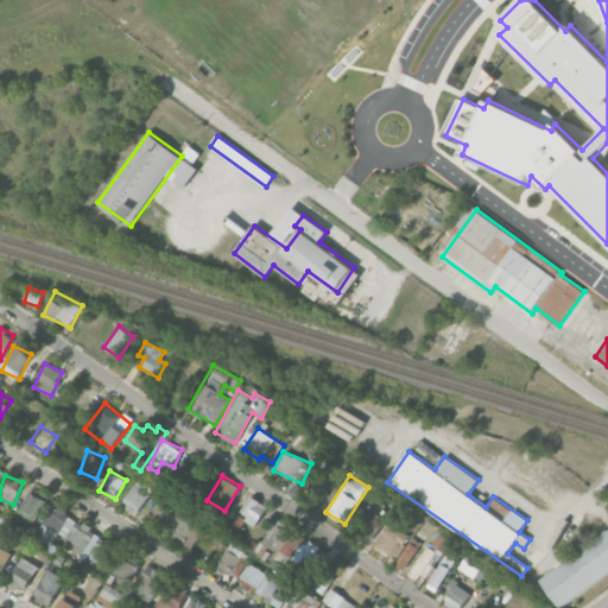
[(153,491),(138,480),(122,504),(138,513),(153,491)]
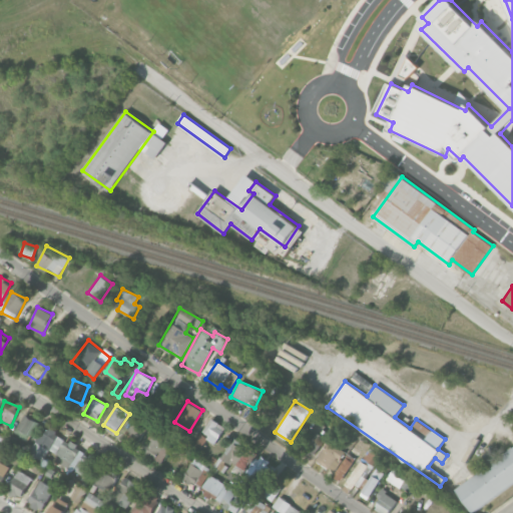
[(13,435),(26,442),(37,421),(24,414),(13,435)]
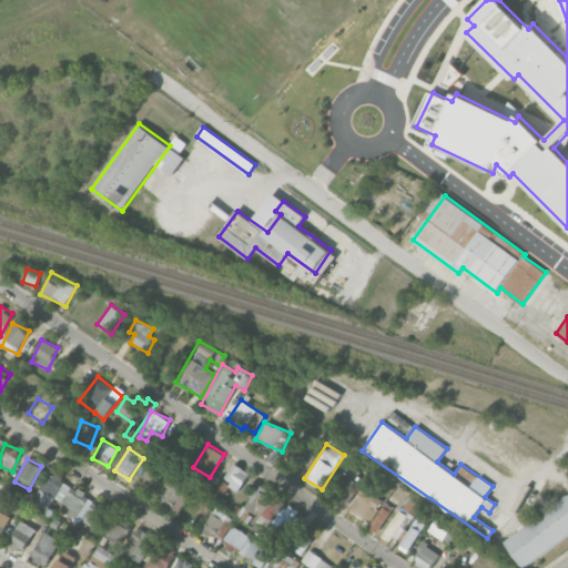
[(241,489),(250,472),(233,463),(224,480),(241,489)]
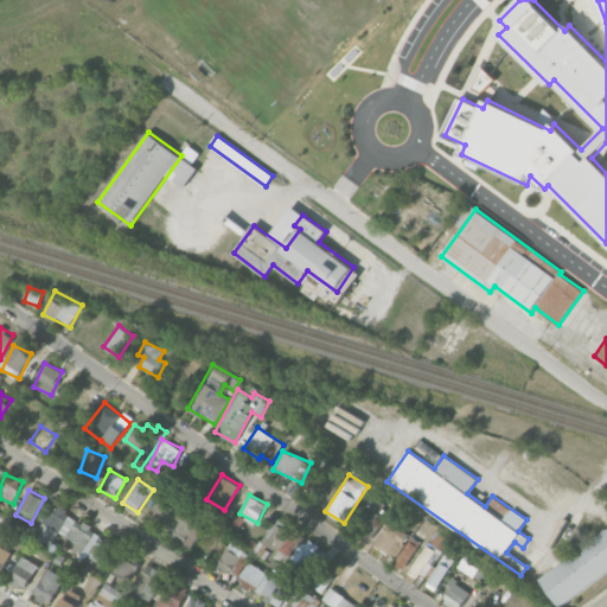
[(161,529),(172,509),(155,500),(146,521),(161,529)]
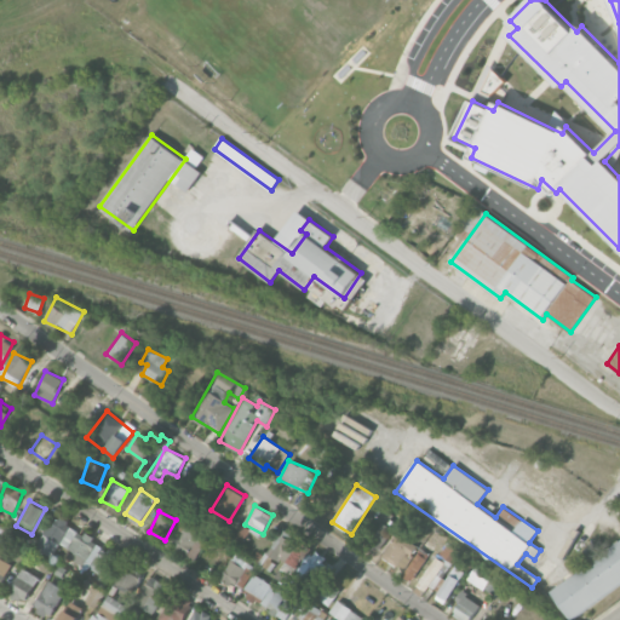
[(400,522),(384,511),(363,541),(378,552),(400,522)]
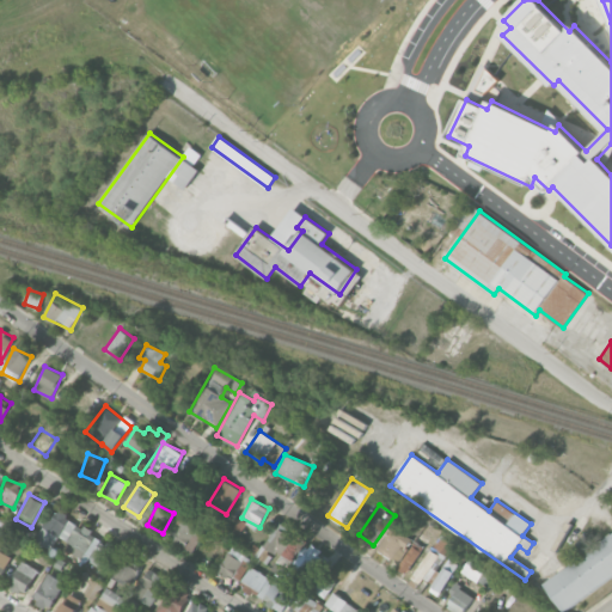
[(57,537),(67,540),(77,520),(53,509),(37,543),(53,549),(57,537)]
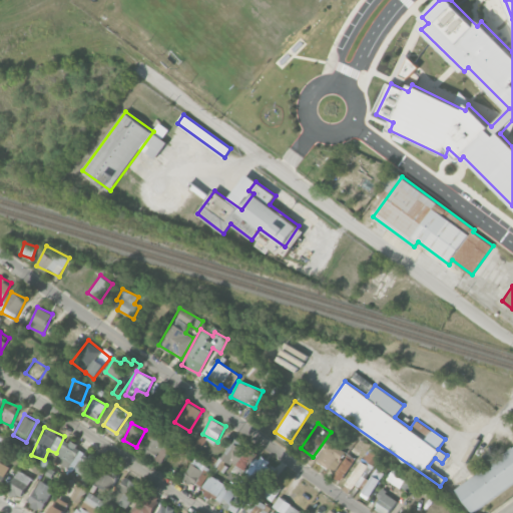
[(172,441),(153,431),(142,454),(160,463),(172,441)]
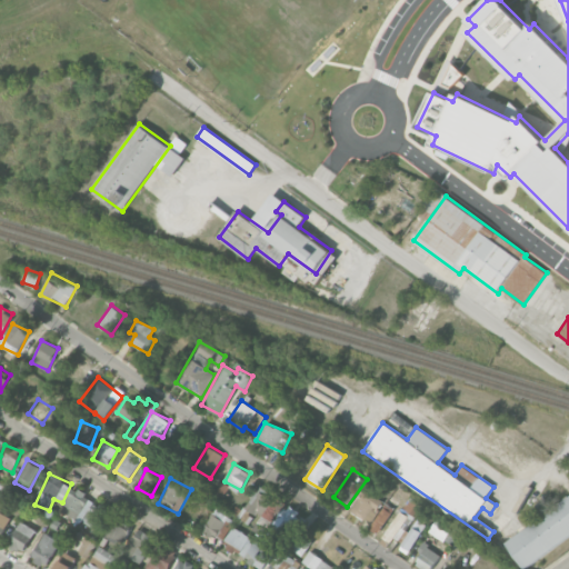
[(386,499),(366,486),(350,510),(371,522),(386,499)]
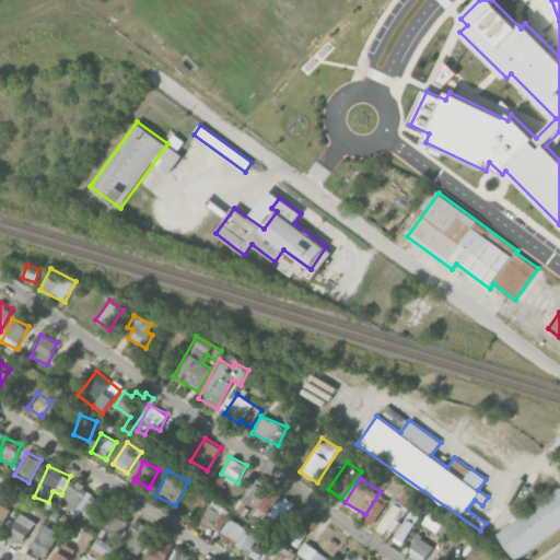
[(98,523),(111,501),(70,480),(59,502),(77,512),(78,512),(98,523)]
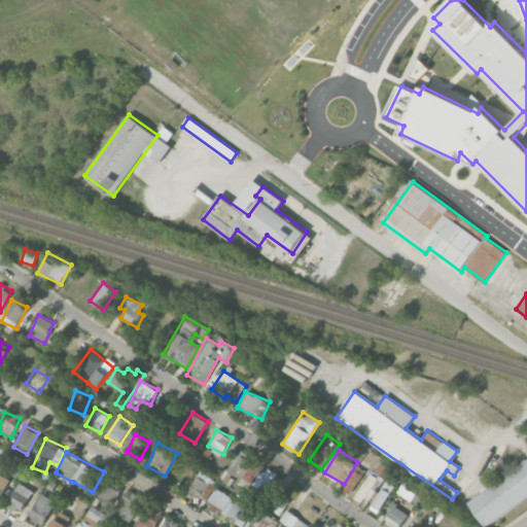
[(242,480),(252,461),(236,453),(222,480),(231,485),(235,477),(242,480)]
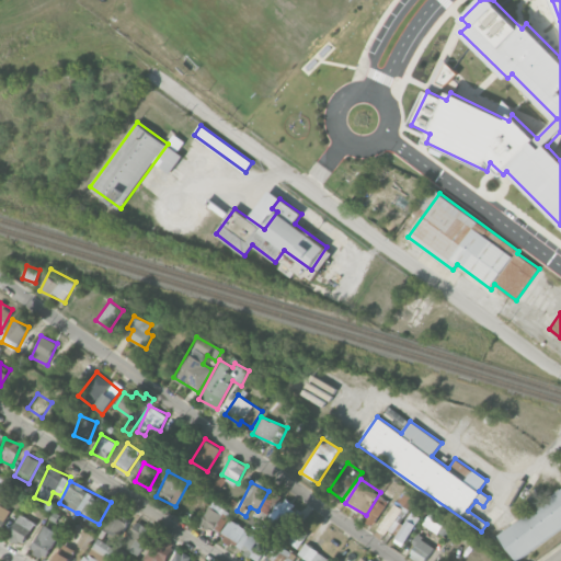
[(0,494),(3,487),(0,484),(0,530),(3,531),(14,505),(9,503),(7,508),(0,505),(0,494)]
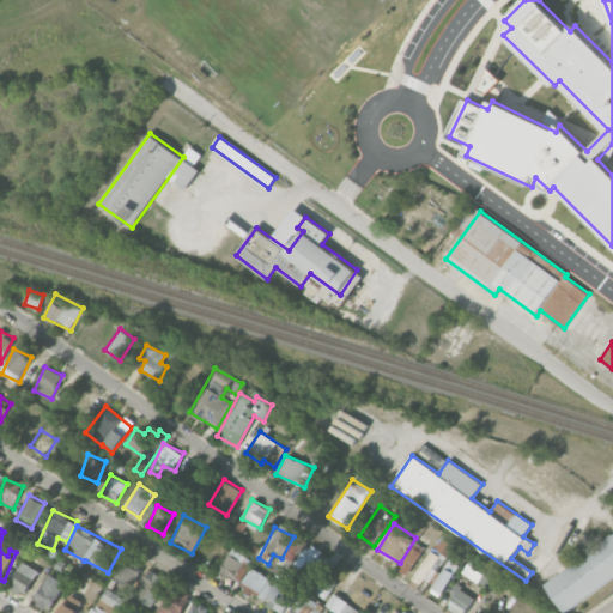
[(612,578),(612,534),(594,547),(587,538),(577,544),(586,557),(545,583),(564,611),(612,578)]
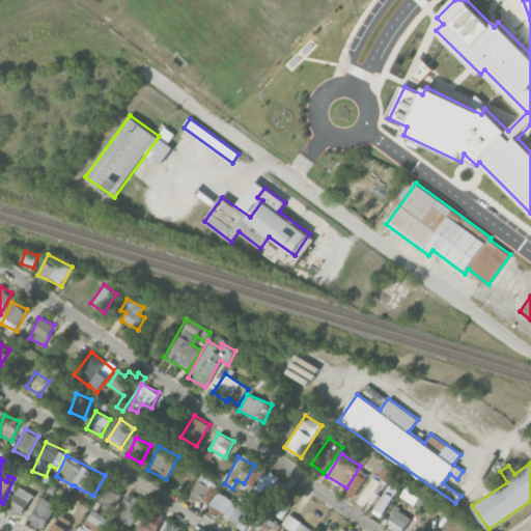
[(375,475),(357,501),(368,509),(394,471),(384,464),(375,475)]
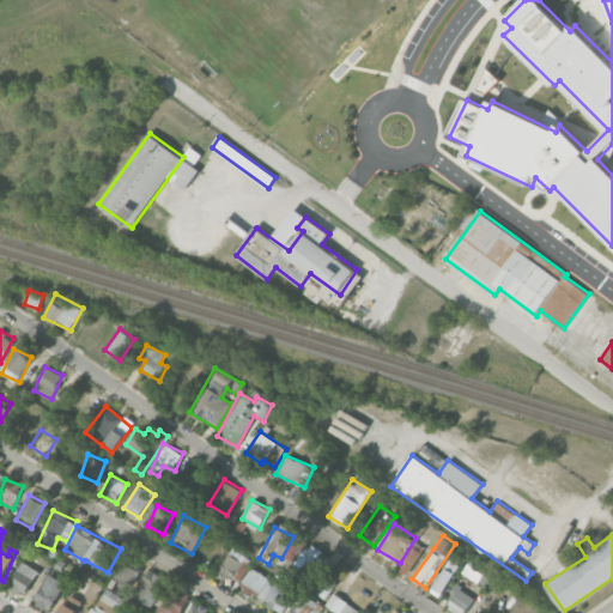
[(325,602),(338,582),(320,570),(328,558),(310,545),(309,547),(297,539),(277,566),(325,602)]
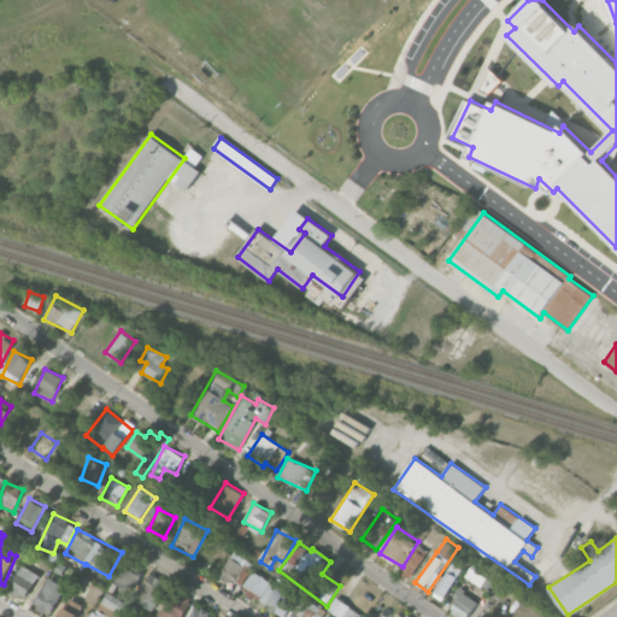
[(428,551),(418,545),(401,573),(411,579),(428,551)]
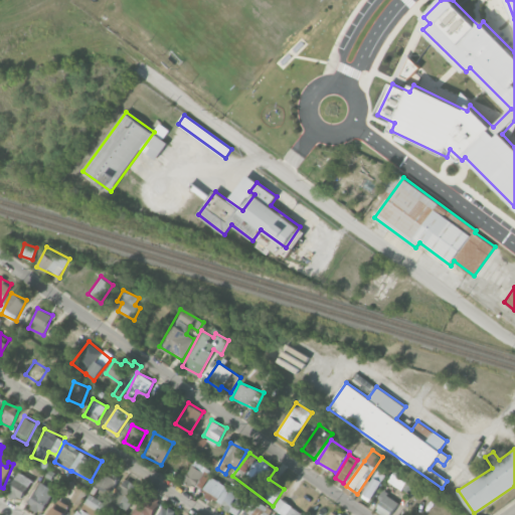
[(211,469),(192,461),(184,481),(203,489),(211,469)]
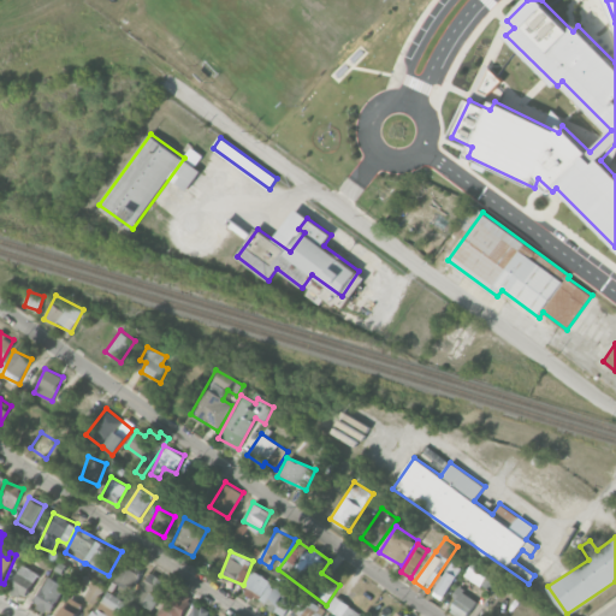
[(141,564),(126,558),(124,564),(137,572),(141,564)]
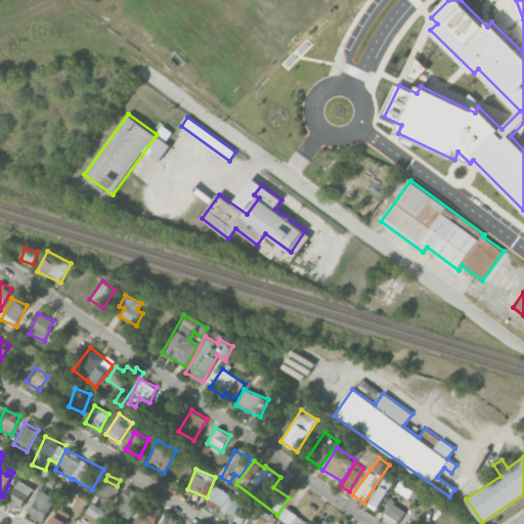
[(418,503),(427,489),(404,475),(396,489),(418,503)]
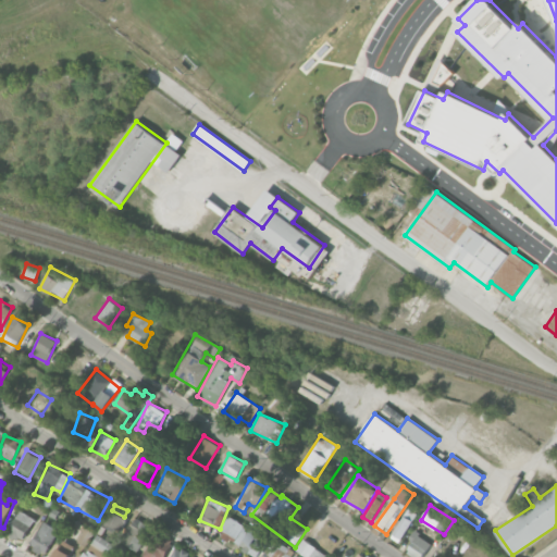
[(392,537),(399,543),(418,514),(409,508),(392,537)]
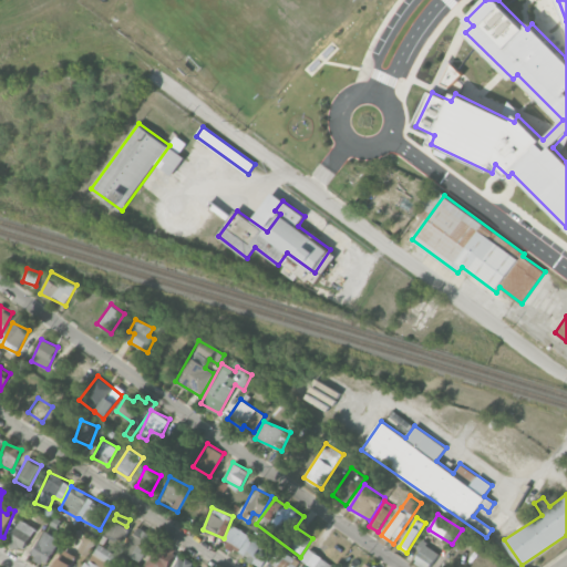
[(37,528),(21,519),(7,542),(22,550),(37,528)]
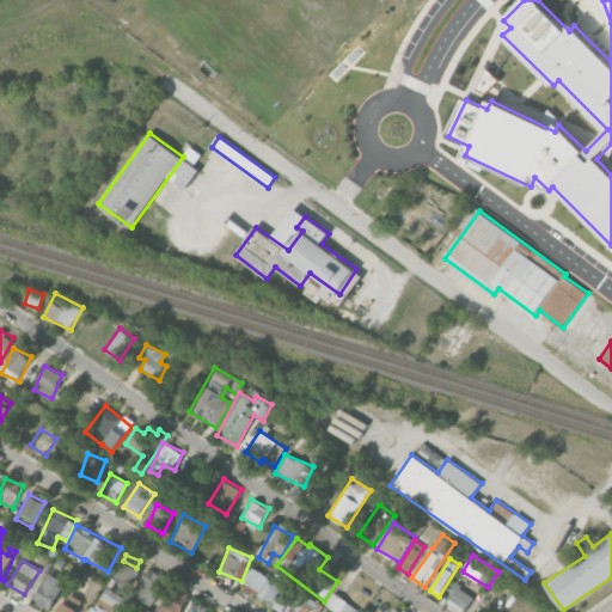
[(111,577),(130,587),(140,570),(121,561),(111,577)]
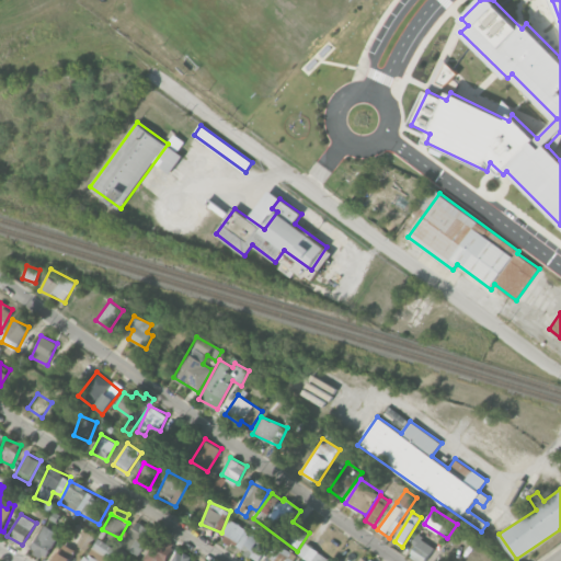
[(259,560),(262,560),(275,541),(255,529),(253,533),(231,519),(220,537),(259,560)]
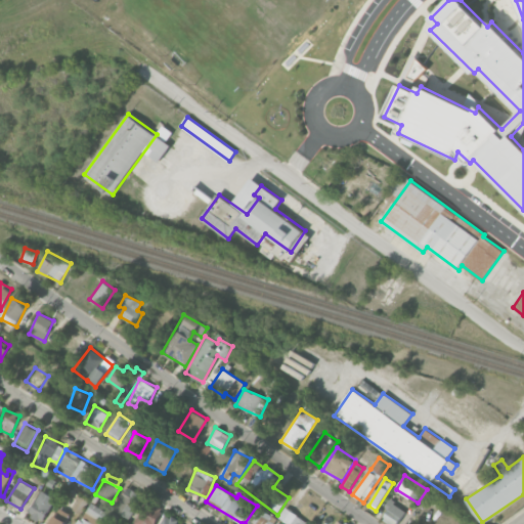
[(133,520),(144,495),(126,487),(115,512),(133,520)]
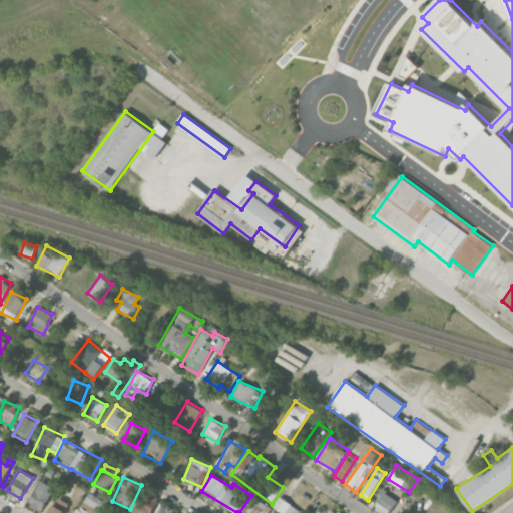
[(41,511),(55,488),(41,480),(28,503),(41,511)]
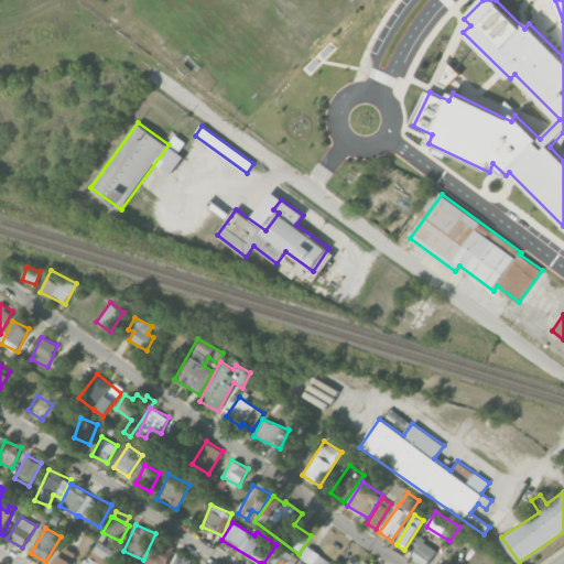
[(77,549),(88,553),(96,538),(85,532),(77,549)]
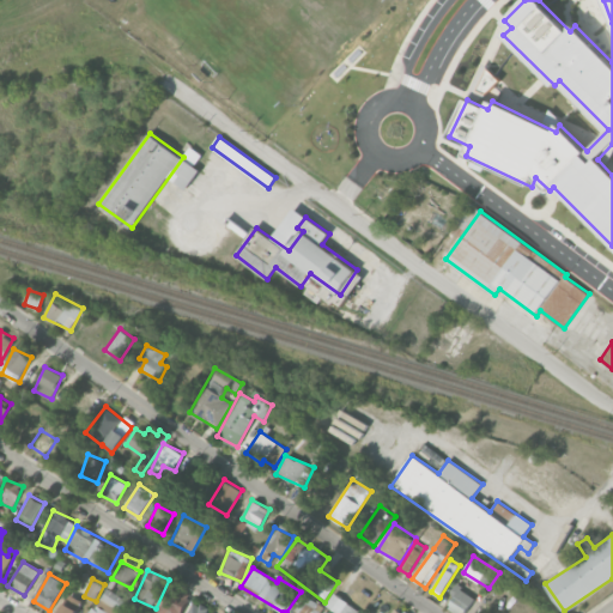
[(466,612),(475,595),(455,586),(450,594),(455,596),(448,610),(455,612),(466,612)]
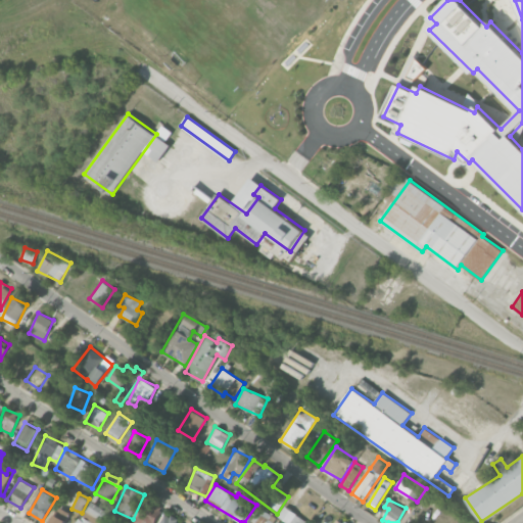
[(103,522),(109,513),(91,501),(77,522),(103,522)]
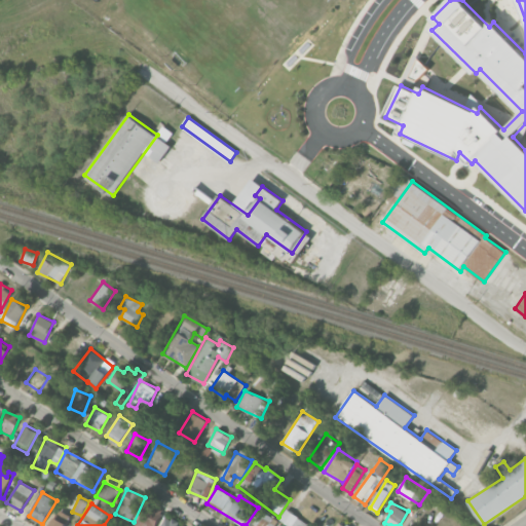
[(136,525),(156,525),(162,510),(145,503),(136,525)]
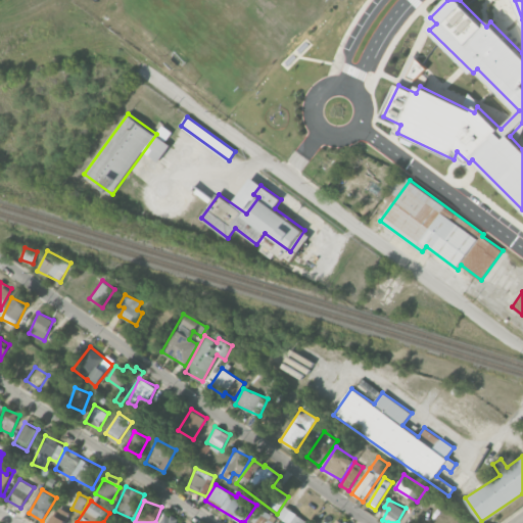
[(273,522),(277,516),(256,506),(247,522),(273,522)]
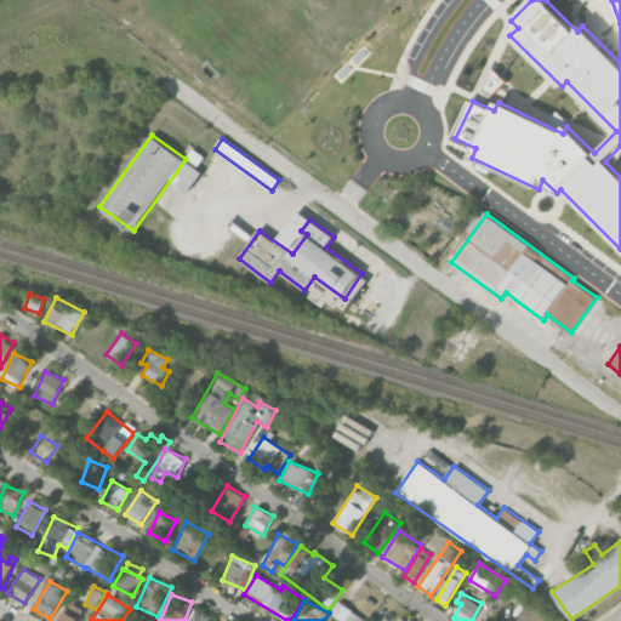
[(362,620),(364,617),(339,600),(330,613),(343,620),(362,620)]
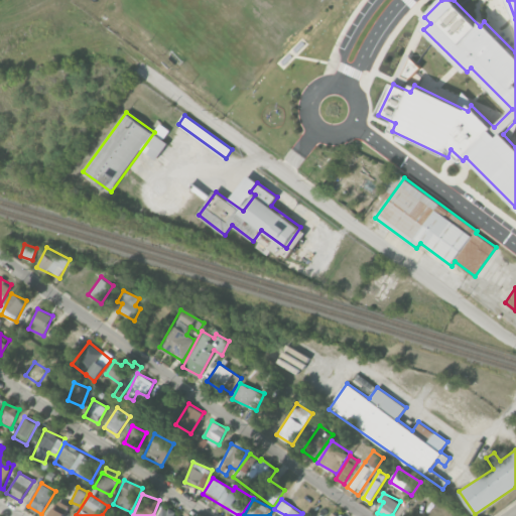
[(49,515),(63,515),(69,505),(57,500),(49,515)]
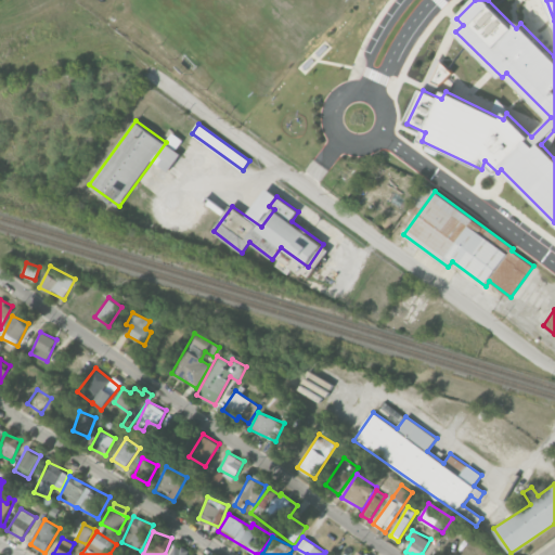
[(169,554),(193,554),(176,545),(169,554)]
